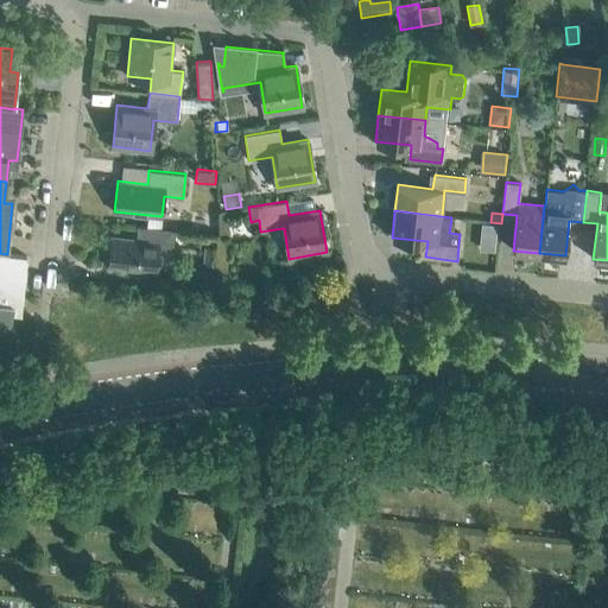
[(149,215),(147,227),(160,228),(162,216),(149,215)]
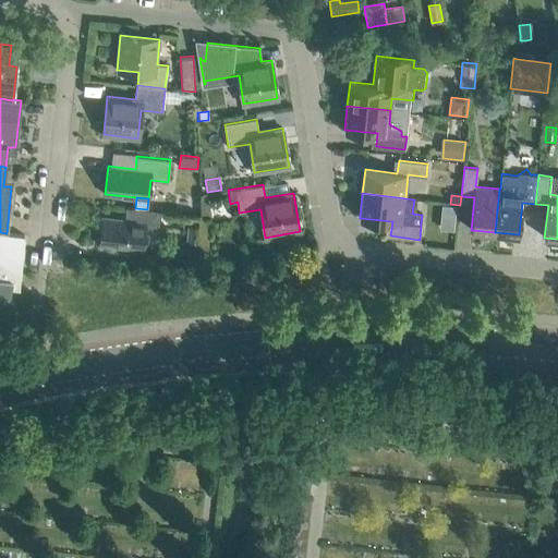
[(158,229),(160,210),(147,209),(135,208),(126,207),(125,219),(102,217),(99,244),(143,249),(145,227),(158,229)]
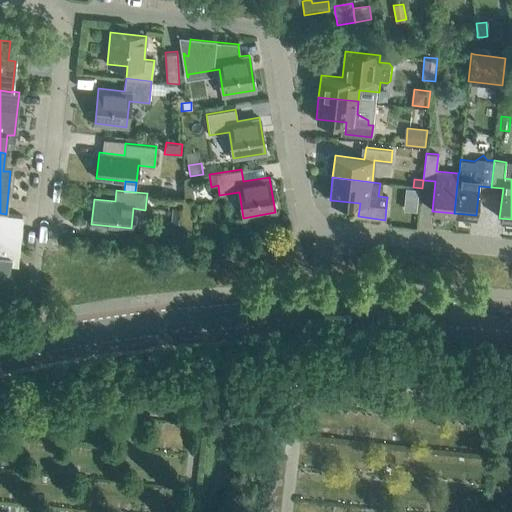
[(174,222),(183,222),(184,210),(175,209),(174,222)]
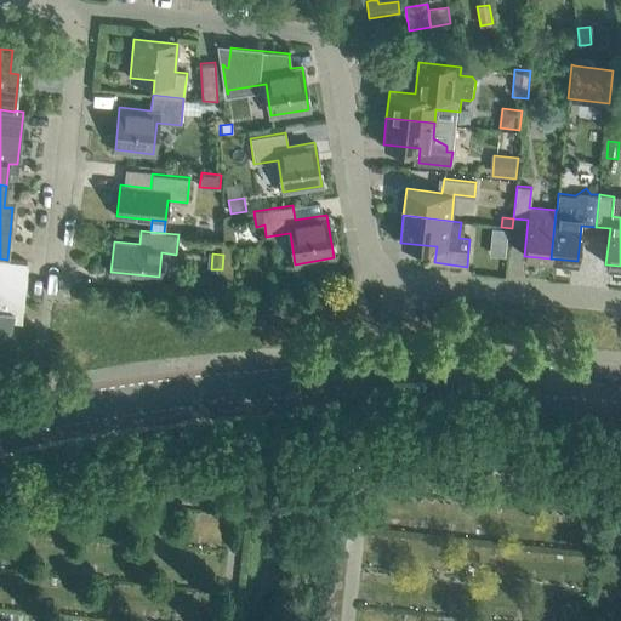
[(27,261),(7,260),(0,258),(0,335),(10,336),(12,313),(21,314),(27,261)]
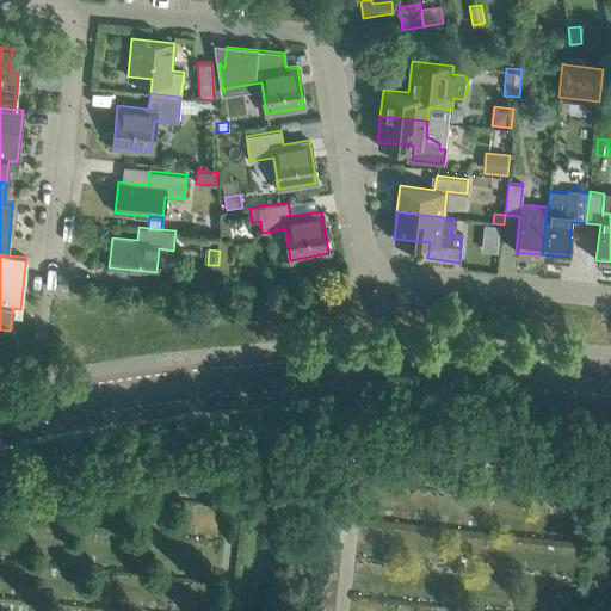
[(313,495),(307,541),(339,544),(344,499),(313,495)]
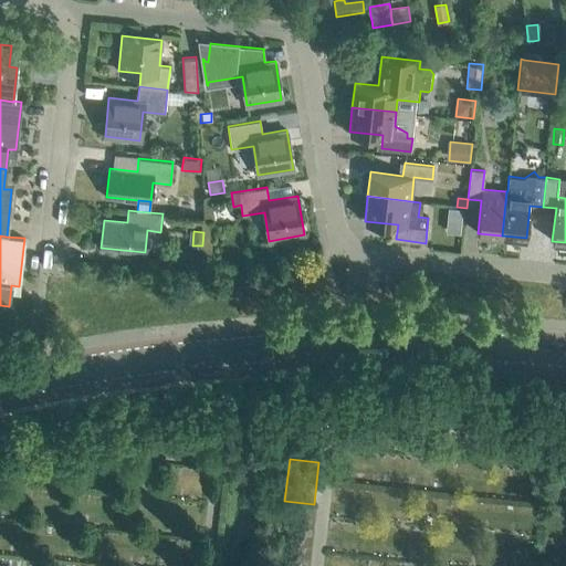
All buildings are outlined.
